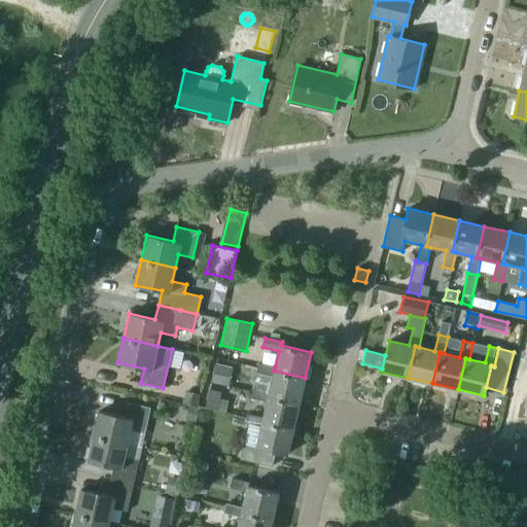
[(273,376),(269,392),(268,395),(300,403),(305,378),(274,371),(275,366),(258,363),(256,373),(273,376)]
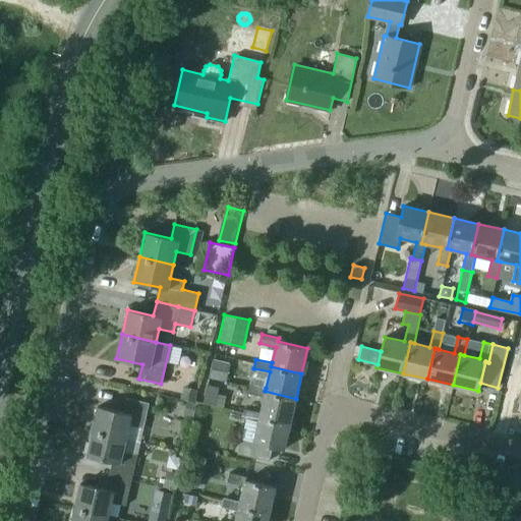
[(226,381),(230,363),(213,360),(209,377),(226,381)]
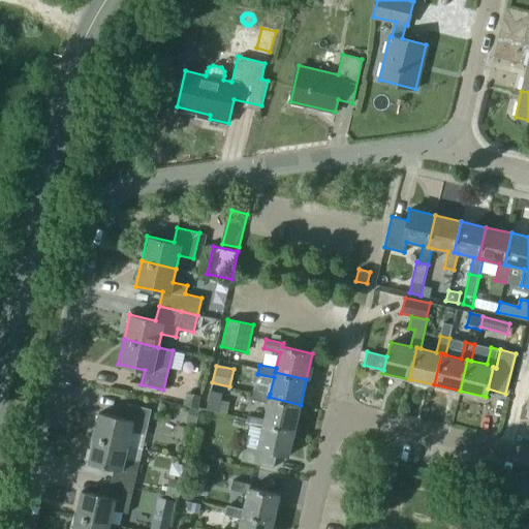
[(268,403),(265,418),(263,423),(294,430),(301,405),(269,397),(270,394),(253,390),(251,399),(268,403)]
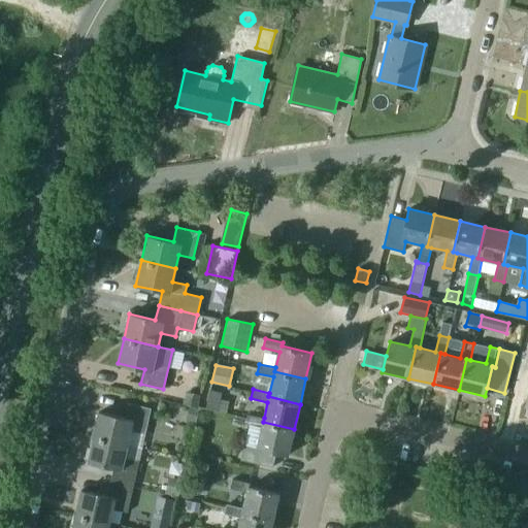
[(217,410),(221,393),(209,390),(205,408),(217,410)]
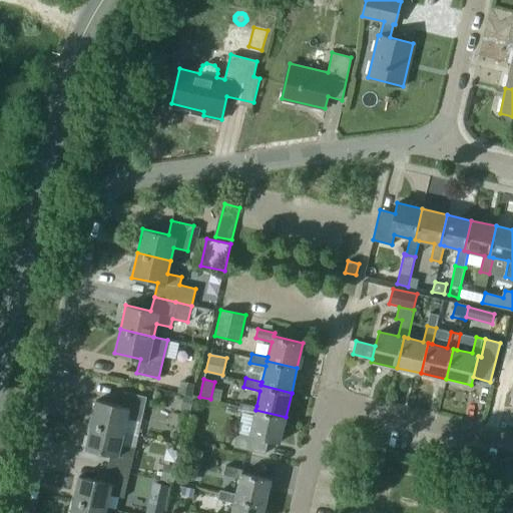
[(184,382),(181,394),(191,396),(193,384),(184,382)]
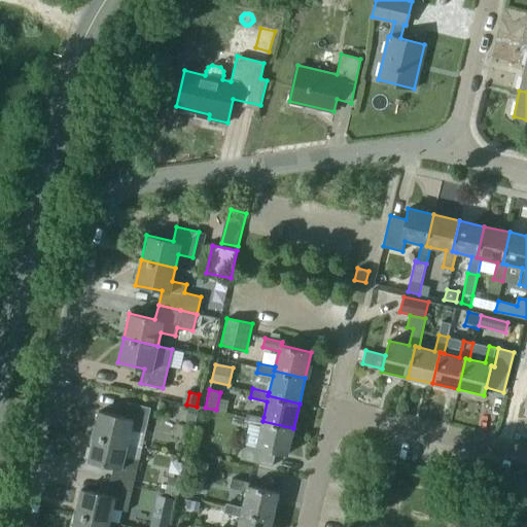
[(125,417),(99,411),(93,435),(127,444),(130,429),(144,433),(150,408),(128,402),(125,417)]
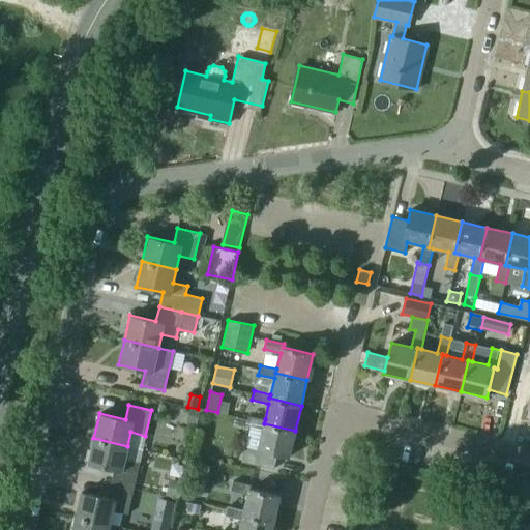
[(196,424),(200,412),(189,410),(186,422),(196,424)]
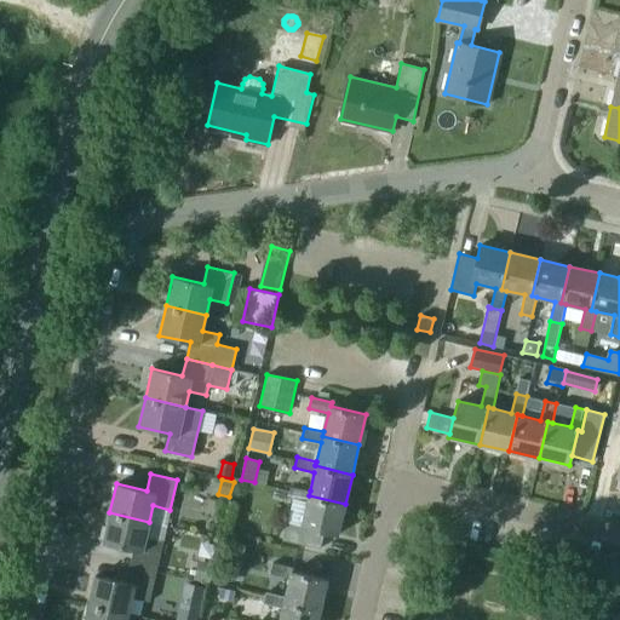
[(309,495),(310,491),(291,487),(287,498),(306,501),(302,526),(286,522),(282,539),(320,549),(323,532),(338,534),(345,504),(309,495)]
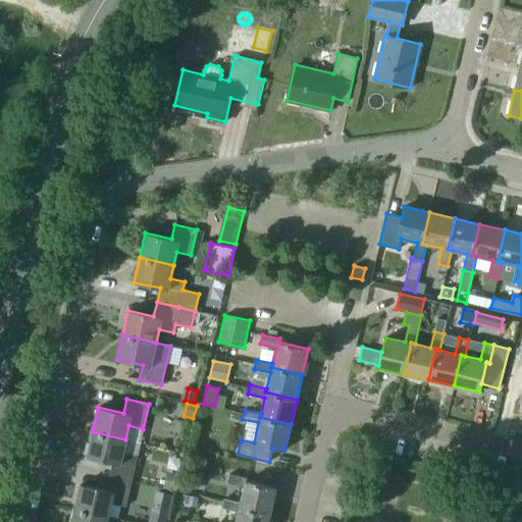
[(122,453),(125,439),(92,431),(87,456),(112,462),(109,476),(132,481),(137,456),(122,453)]
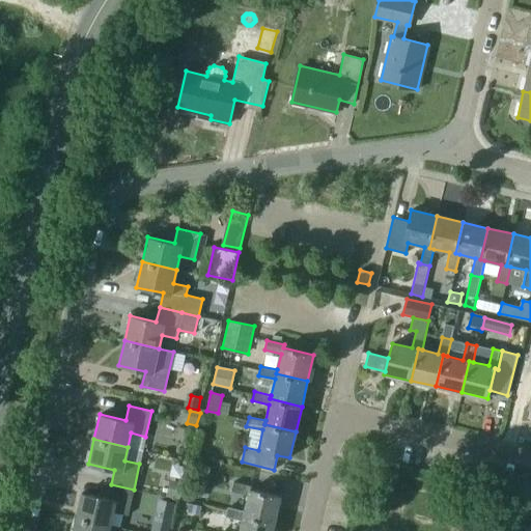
[(203,495),(207,479),(195,476),(191,492),(203,495)]
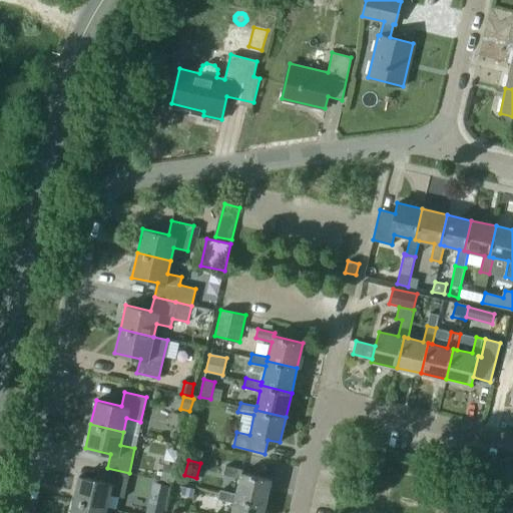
[(239,478),(235,494),(234,498),(266,504),(271,479),(241,473),(242,470),(225,466),(223,475),(239,478)]
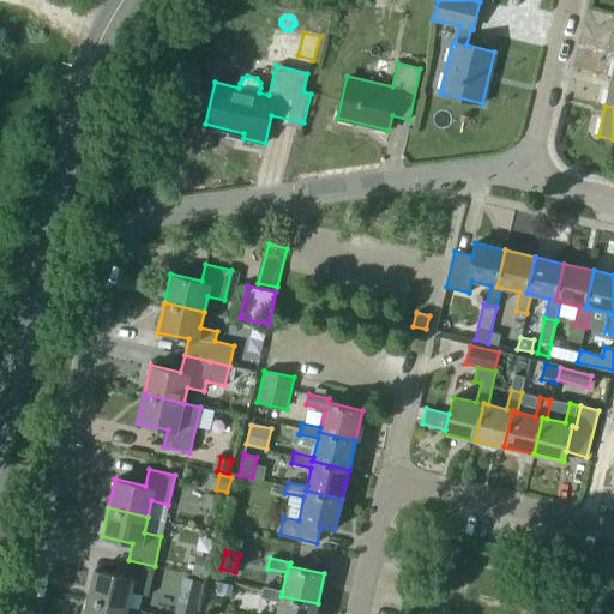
[(95,570),(88,599),(127,608),(131,591),(148,596),(155,566),(128,560),(125,577),(95,570)]
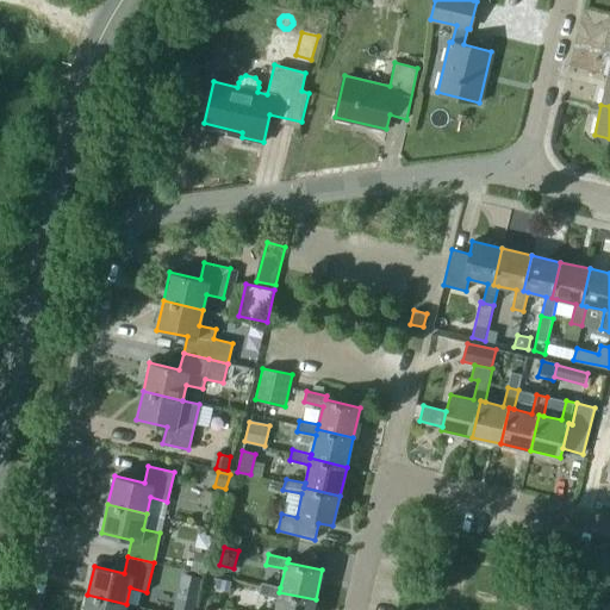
[(278,598),(274,609),(312,609),(316,599),(279,592),(280,587),(261,583),(259,593),(278,598)]
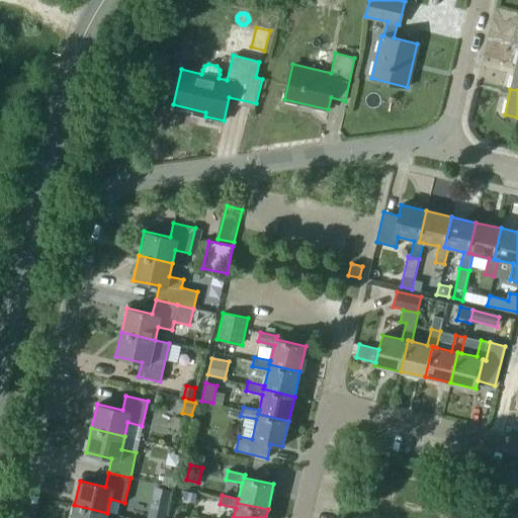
[(154,503),(150,517),(164,517),(167,506),(154,503)]
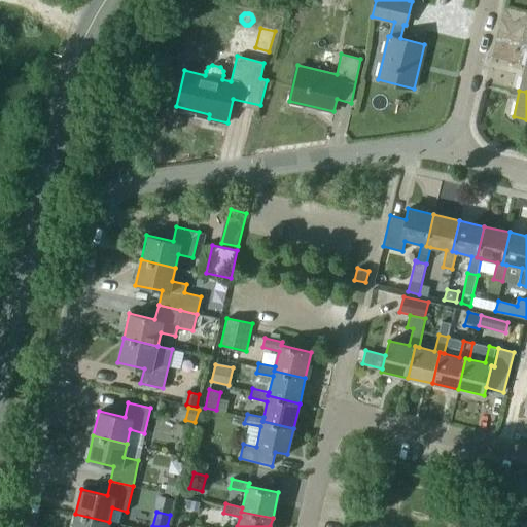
[(107,526),(109,522),(75,514),(72,526),(107,526)]
